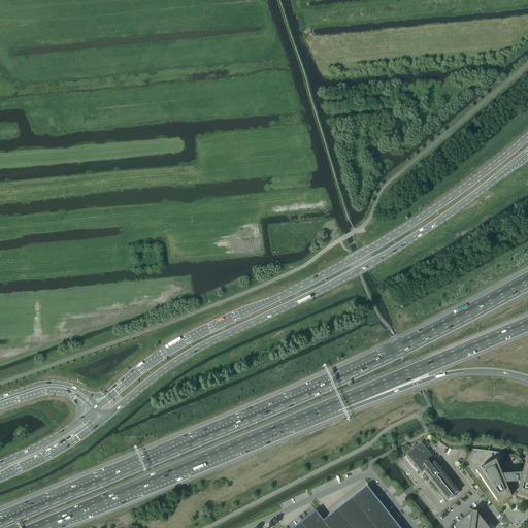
[(411,450),(405,454),(414,465),(413,465),(416,469),(418,467),(422,472),(427,468),(428,470),(426,471),(448,499),(457,492),(437,468),(438,467),(436,463),(432,466),(431,465),(437,460),(422,440),(416,446),(415,444),(410,448),(410,449),(411,450)]
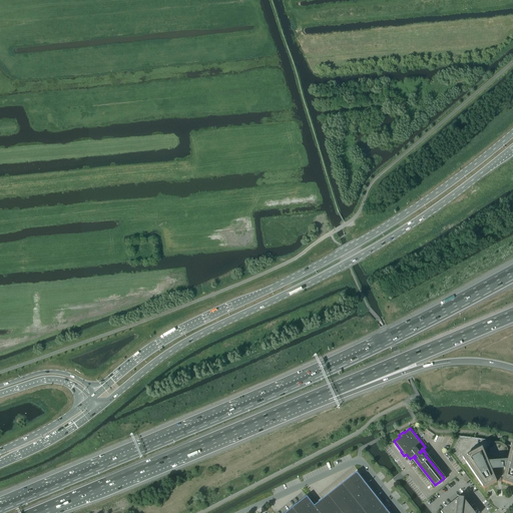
[(426,429),(424,433),(432,439),(434,435),(426,429)]
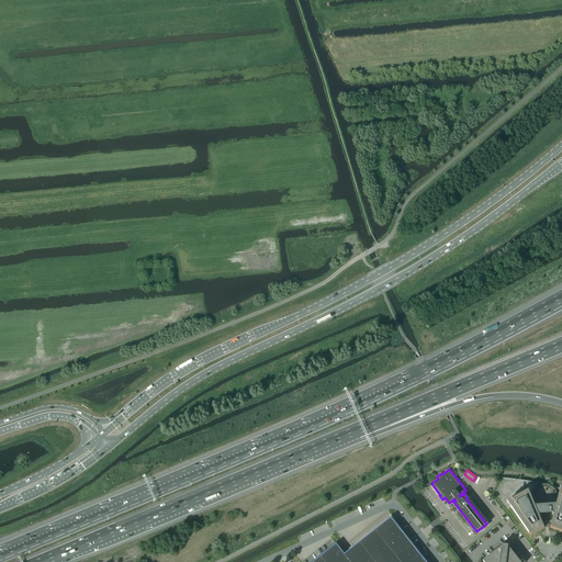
[(503,478),(494,494),(530,540),(534,540),(550,538),(560,540),(561,537),(561,489),(560,489),(552,486),(543,484),(532,482),(524,481),(512,479),(503,478)]
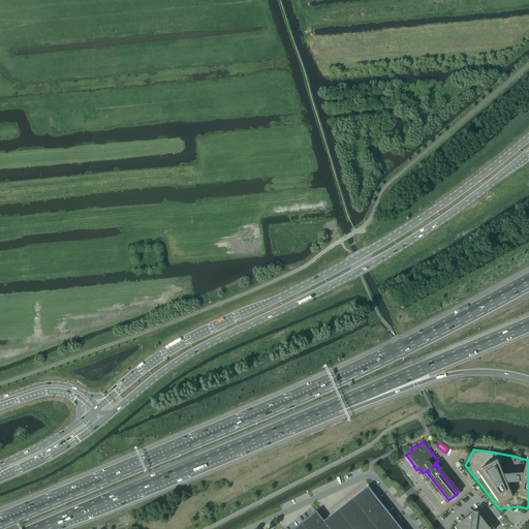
[(400,528),(368,488),(324,523),(316,512),(296,528),(400,528)]
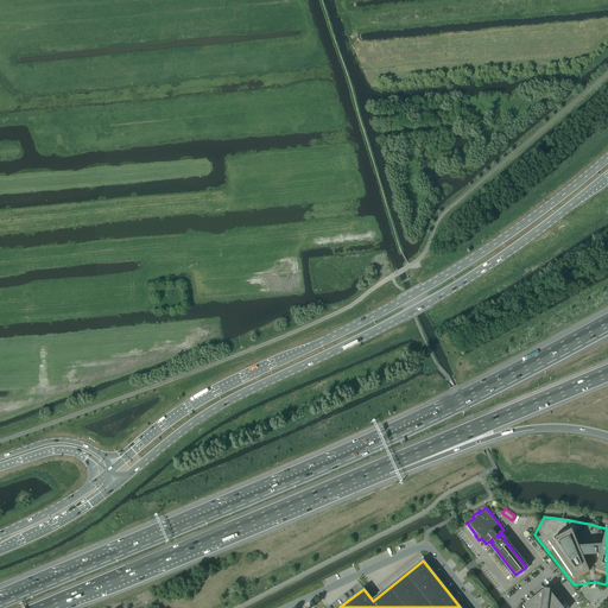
[(543,591),(523,607),(562,607),(550,591),(543,591)]
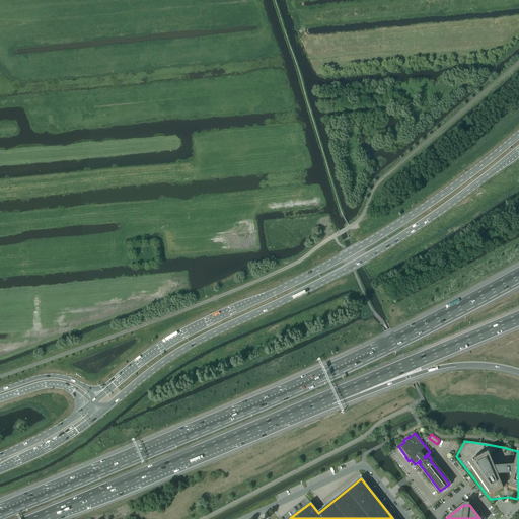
All buildings are outlined.
